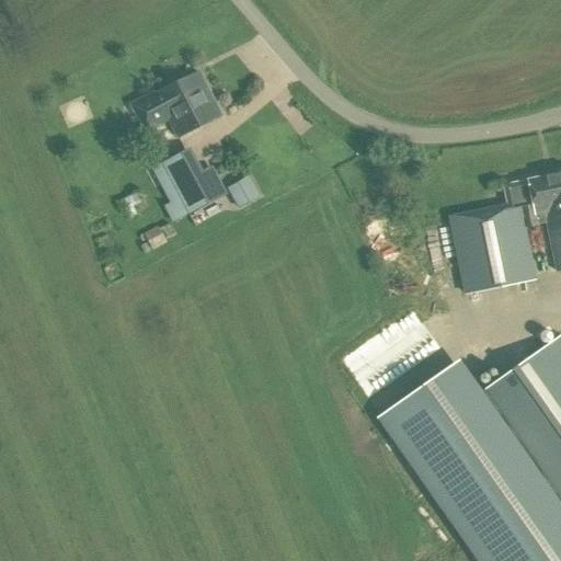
[(198,72),(155,94),(130,105),(145,134),(170,122),(179,137),(221,116),(198,72)]
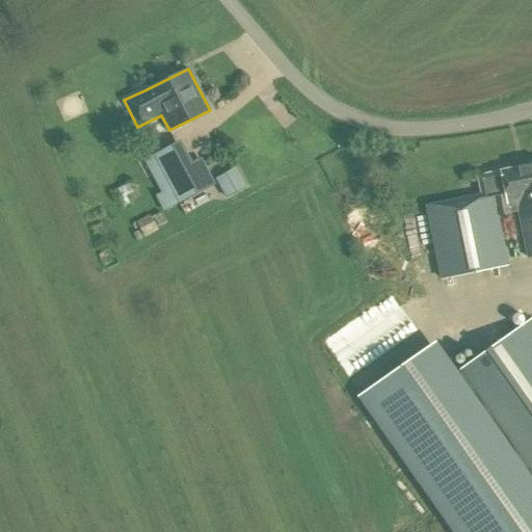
[(72,113),(84,110),(82,97),(69,99),(72,113)]
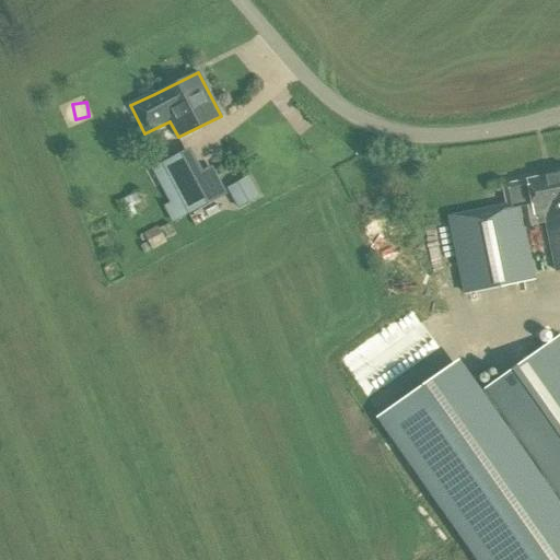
[(162,163),(151,168),(164,195),(168,202),(163,206),(172,221),(188,213),(212,201),(197,173),(185,151),(162,163)]
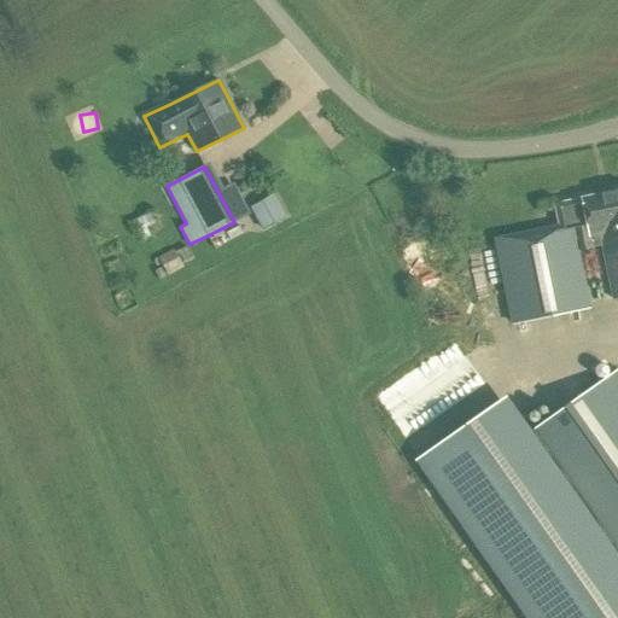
[(617,298),(617,190),(582,198),(582,199),(555,205),(560,231),(497,244),(514,324),(589,308),(577,250),(602,245),(613,299),(617,298)]
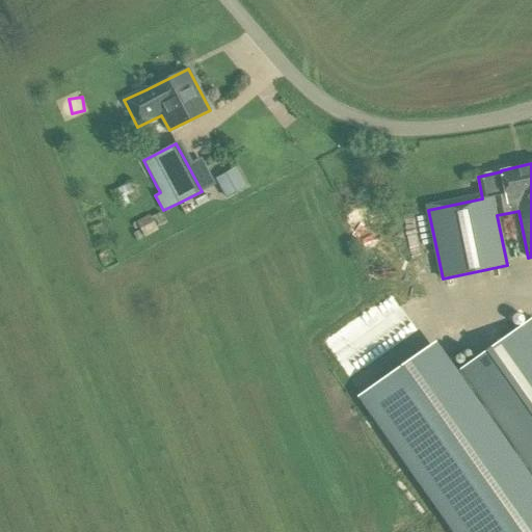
[(225,198),(247,187),(237,166),(215,179),(225,198)]
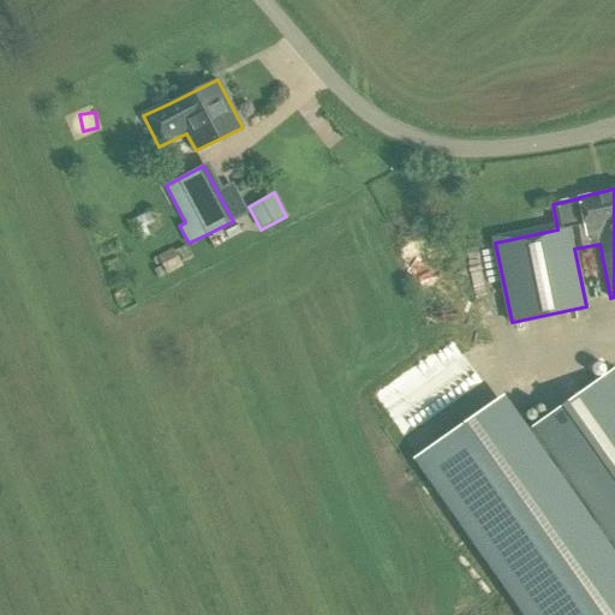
[(192,257),(186,245),(175,251),(173,249),(153,258),(156,264),(161,262),(167,275),(183,267),(181,263),(192,257)]
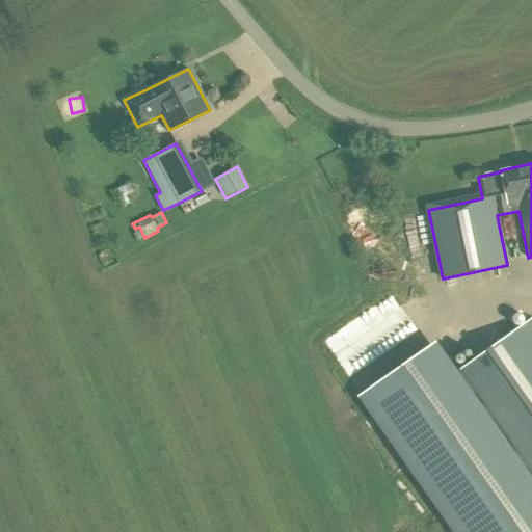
[(413,324),(394,298),(339,338),(357,364),(413,324)]
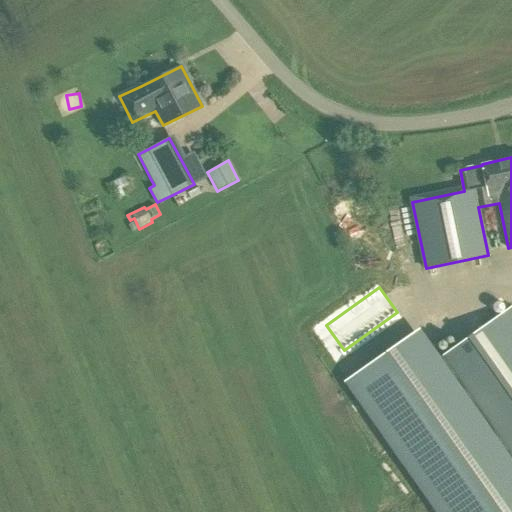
[(511,511),(511,307),(442,357),(419,327),(343,383),(435,511),(511,511)]
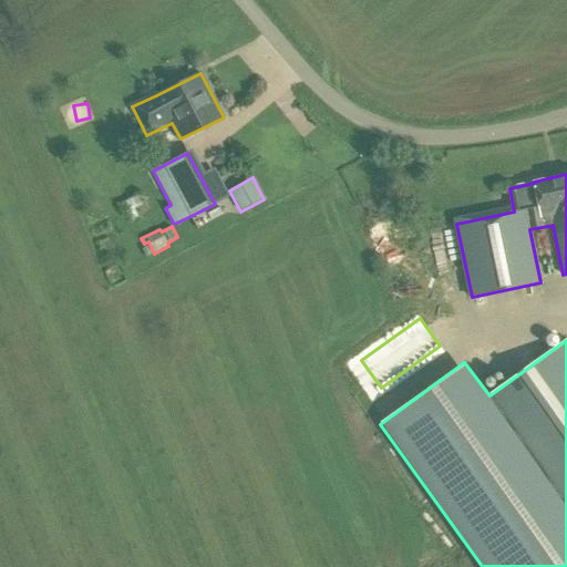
All buildings are outlined.
